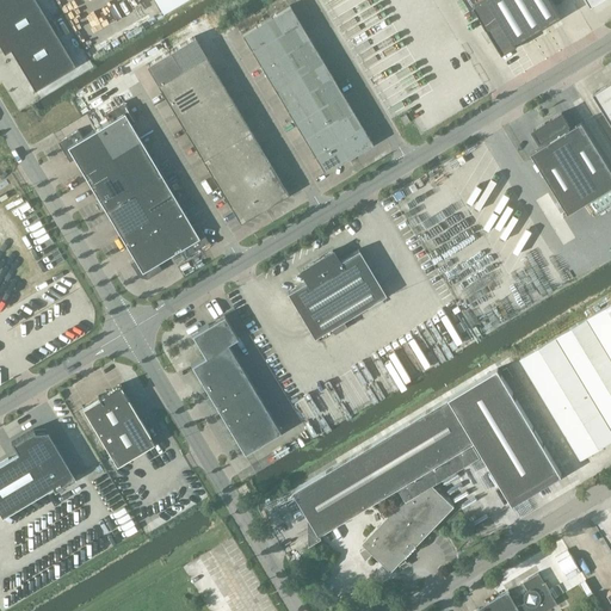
[(34,90),(75,65),(50,24),(36,0),(0,0),(0,45),(4,53),(10,49),(34,88),(34,90)]
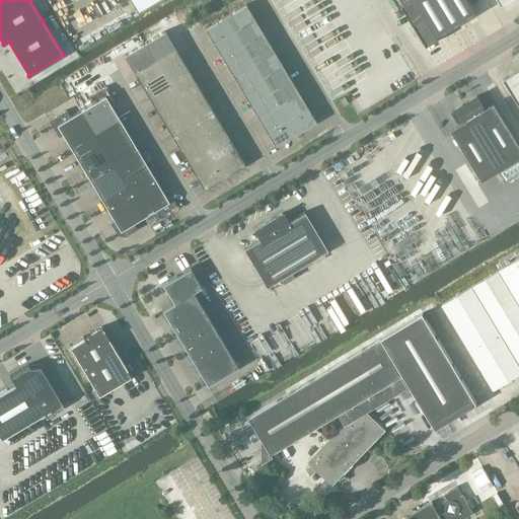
[(132,0),(138,9),(152,0),(132,0)]
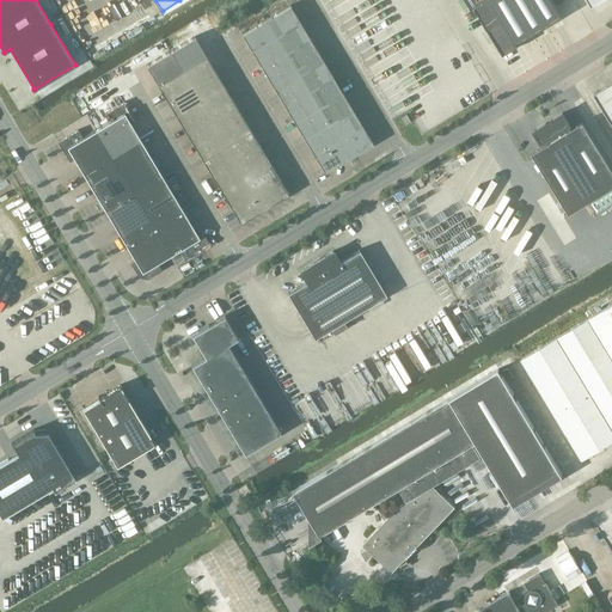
[(483,0),(475,6),(503,54),(518,44),(516,42),(562,16),(552,0),(483,0)]
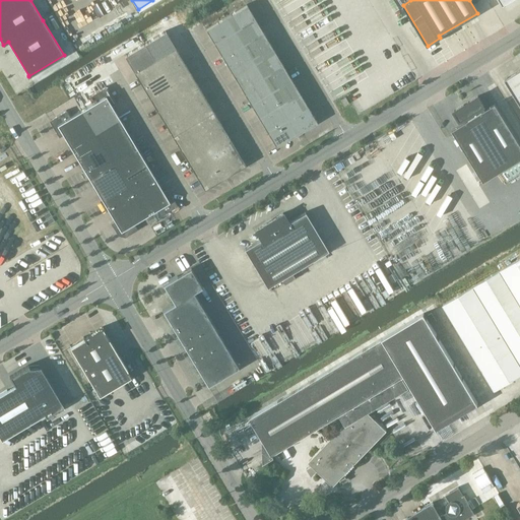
[(205,28),(275,146),(317,122),(246,4),(205,28)]
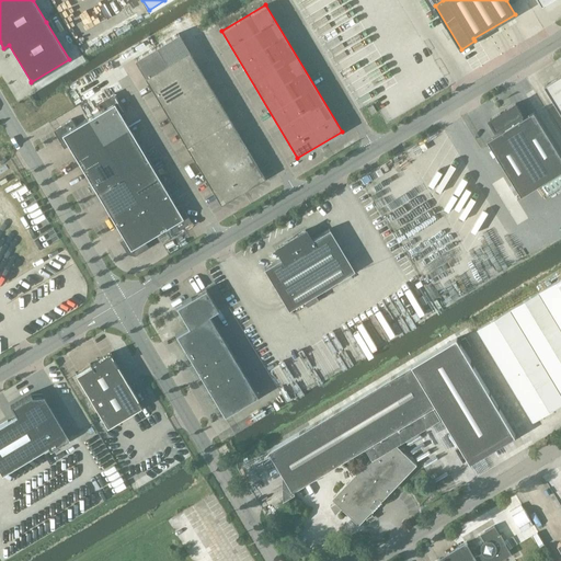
[(156,47),(134,60),(145,78),(183,141),(185,146),(220,204),(265,178),(229,119),(227,115),(189,50),(178,34),(156,47)]
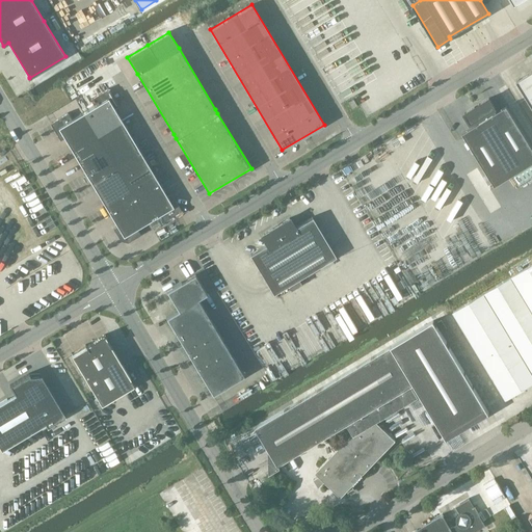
[(453,45),(461,43),(459,35),(451,37),(453,45)]
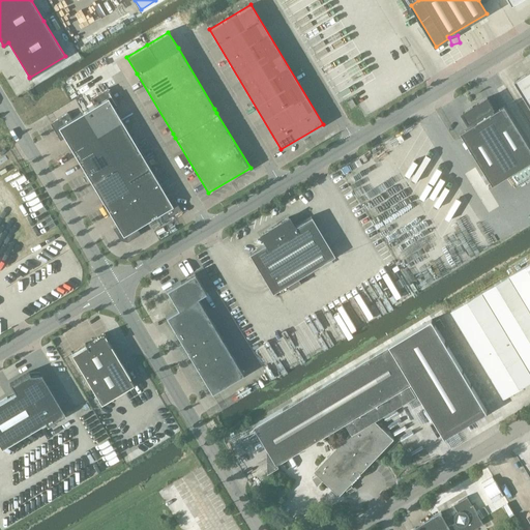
[(529,70),(514,81),(529,105),(529,70)]
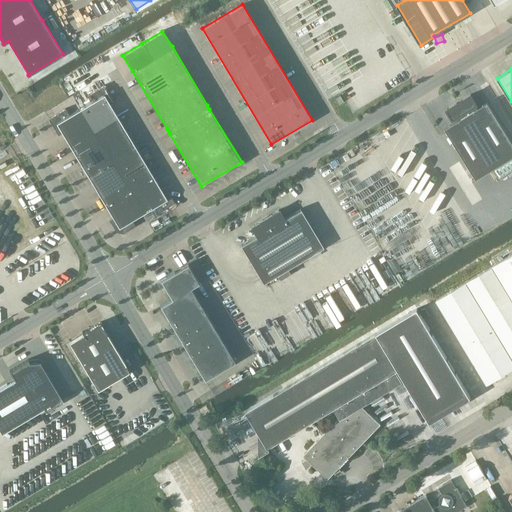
[(62,132),(85,174),(94,188),(95,188),(113,217),(109,220),(116,231),(123,233),(135,226),(132,219),(153,207),(157,213),(174,202),(165,186),(161,189),(143,160),(144,160),(136,145),(110,103),(114,101),(104,85),(87,95),(91,101),(69,115),(65,109),(48,119),(58,134),(62,132)]
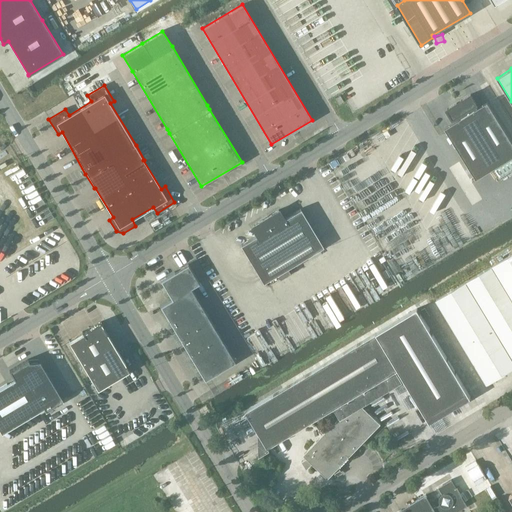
[(471,94),(446,109),(452,119),(453,119),(455,121),(444,127),(474,176),(511,152),(511,142),(487,101),(477,107),(476,105),(477,104),(471,94)]
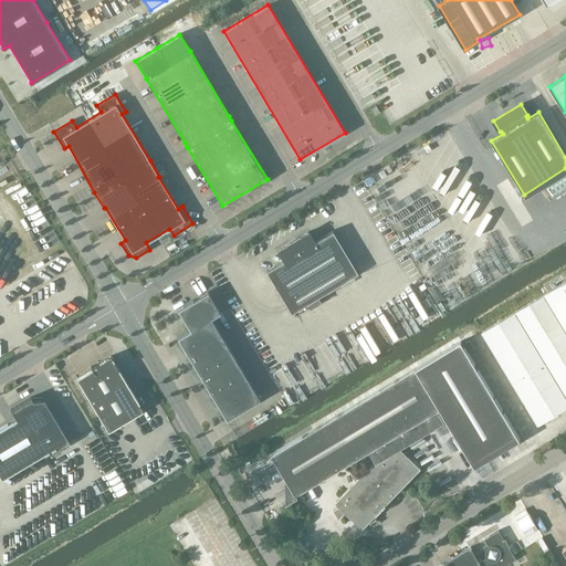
[(370,109),(375,115),(379,112),(376,106),(370,109)]
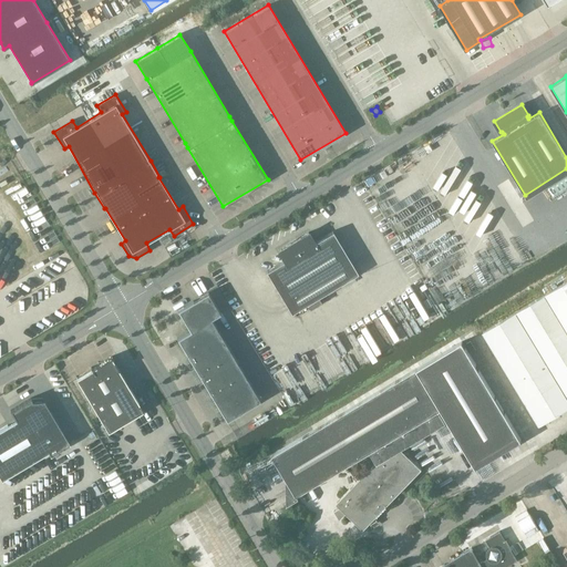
[(279,250),(285,260),(266,271),(291,313),(326,292),(328,295),(338,289),(336,287),(358,274),(332,232),(315,243),(308,233),(279,250)]
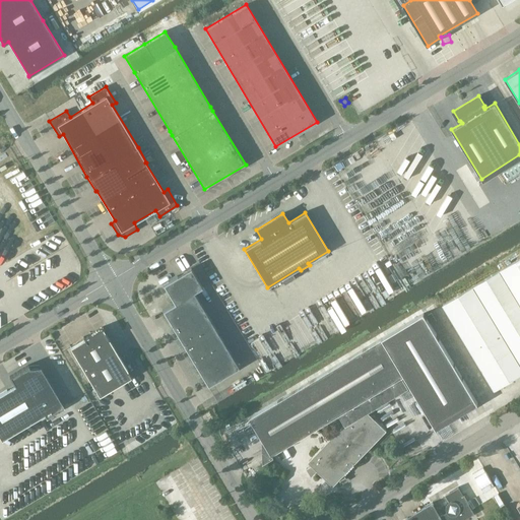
[(519,257),(501,270),(443,305),(495,390),(519,374),(519,257)]
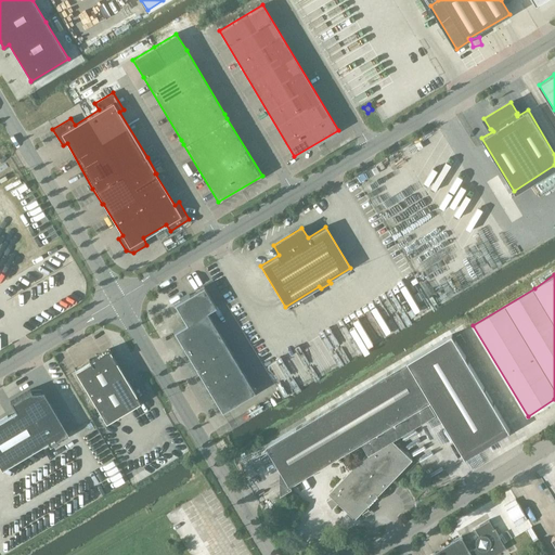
[(185,324),(172,332),(221,412),(255,391),(207,312),(216,307),(204,286),(173,304),(185,324)]
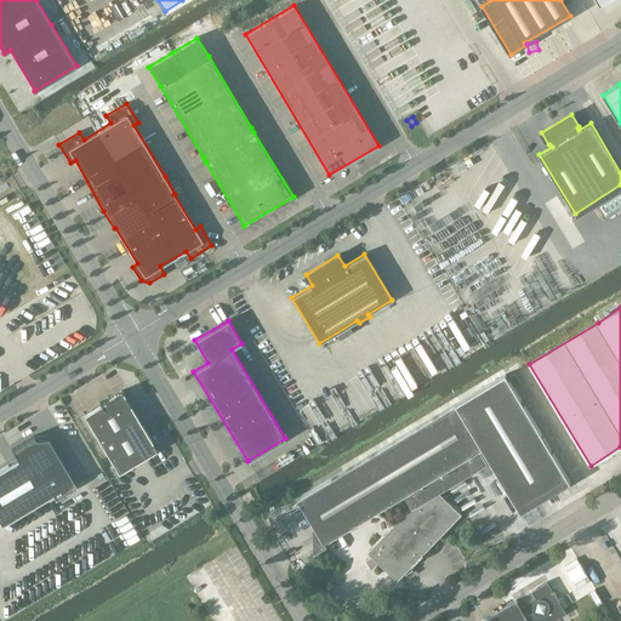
[(456,404),(298,499),(314,527),(325,543),(406,495),(412,506),(368,552),(372,556),(366,559),(372,570),(379,563),(398,581),(405,574),(414,570),(411,567),(462,514),(439,491),(468,474),(460,462),(479,450),(480,450),(483,449),(517,503),(567,474),(508,377),(506,374),(456,404)]
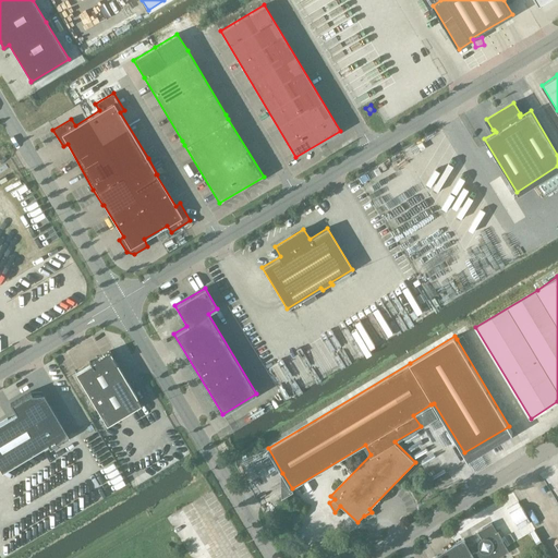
[(74,373),(106,425),(141,404),(109,352),(74,373)]
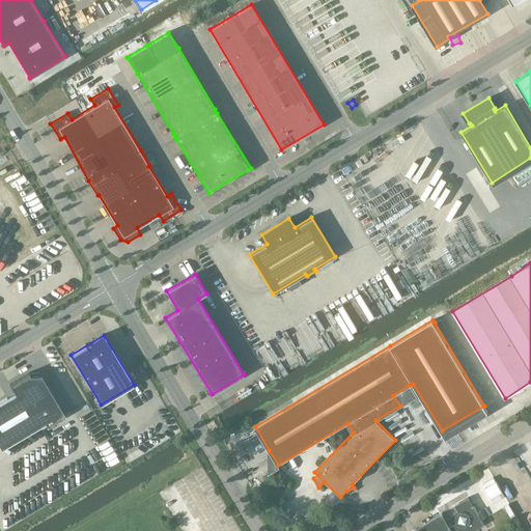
[(0,401),(0,447),(1,449),(45,423),(47,426),(65,415),(40,373),(40,374),(39,374),(30,375),(29,372),(9,384),(15,393),(0,401)]
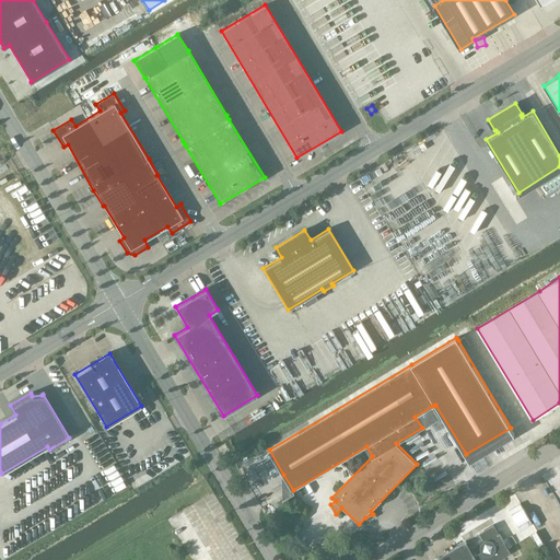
[(535,439),(547,434),(544,423),(531,429),(535,439)]
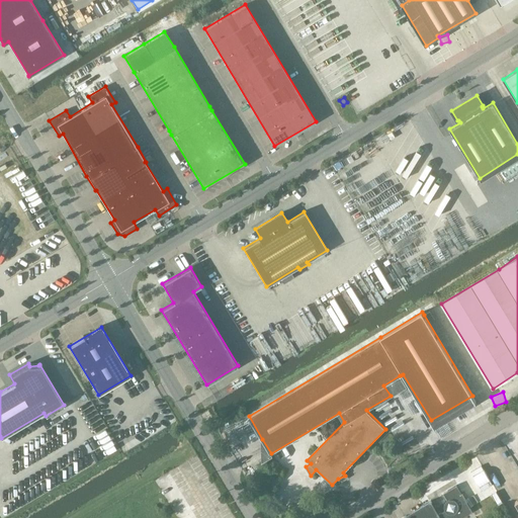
[(298,479),(289,479),(289,489),(298,489),(298,479)]
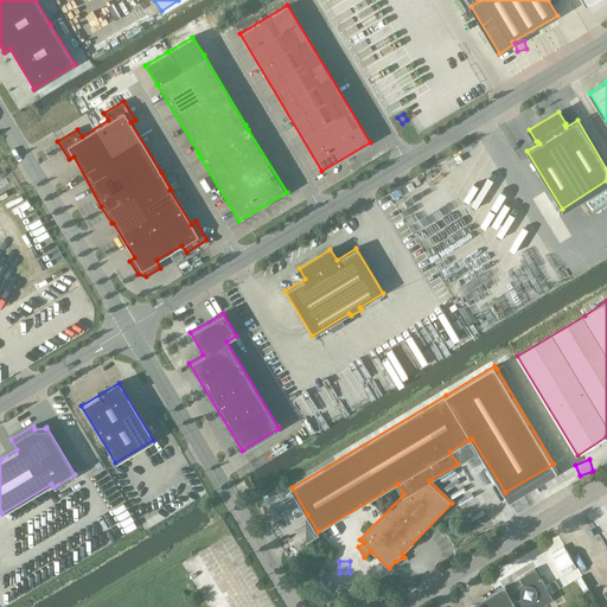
[(522,596),(522,598),(515,602),(505,587),(474,606),(541,606),(554,600),(536,568),(519,577),(524,586),(523,587),(523,588),(522,589),(521,590),(521,592),(521,593),(521,595),(522,596)]
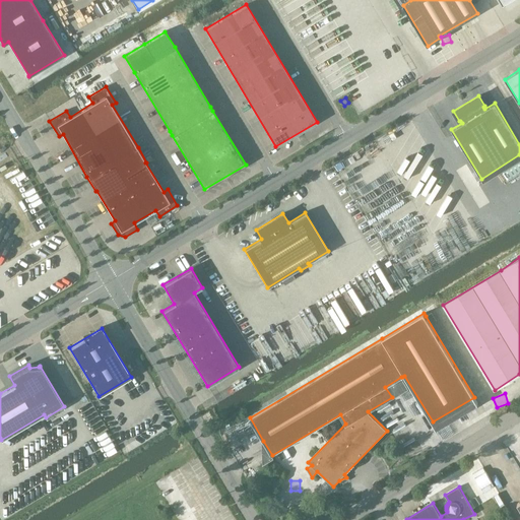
[(179,505),(189,505),(189,496),(179,496),(179,497),(177,497),(177,501),(179,501),(179,505)]
